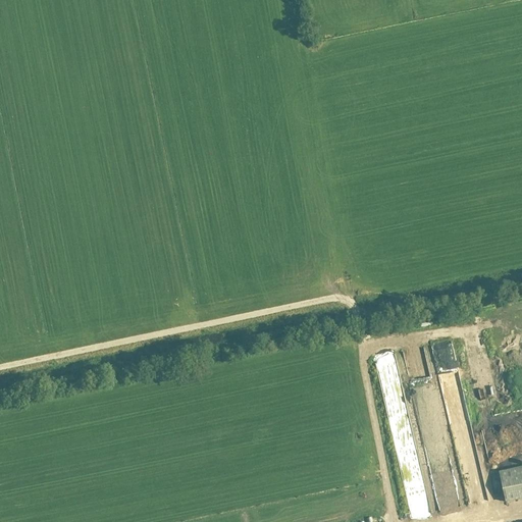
[(411,357),(413,365),(420,363),(418,355),(411,357)]
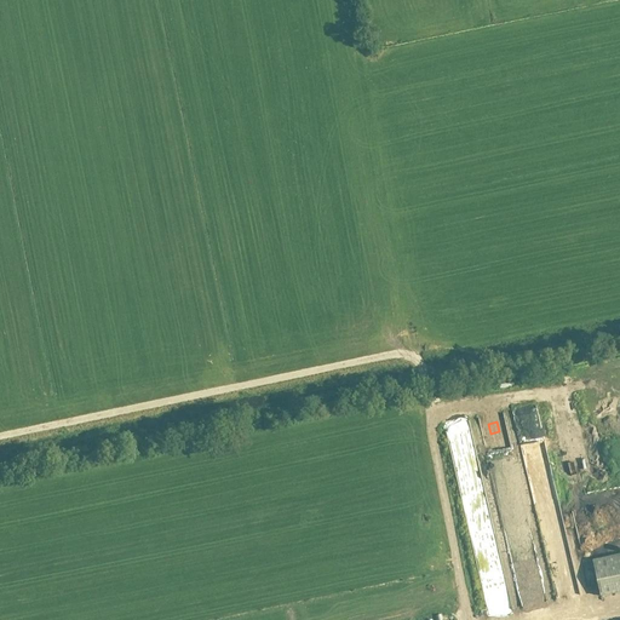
[(538,476),(541,504),(551,503),(546,475),(538,476)]
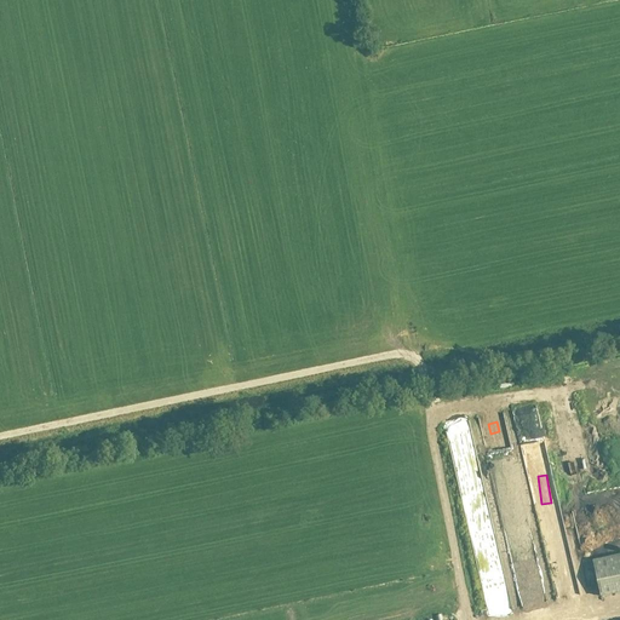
[(578,523),(573,503),(563,505),(568,526),(578,523)]
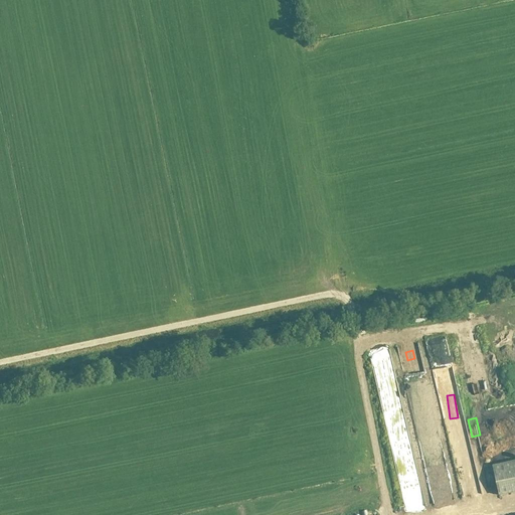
[(450,442),(470,442),(469,434),(450,435),(450,442)]
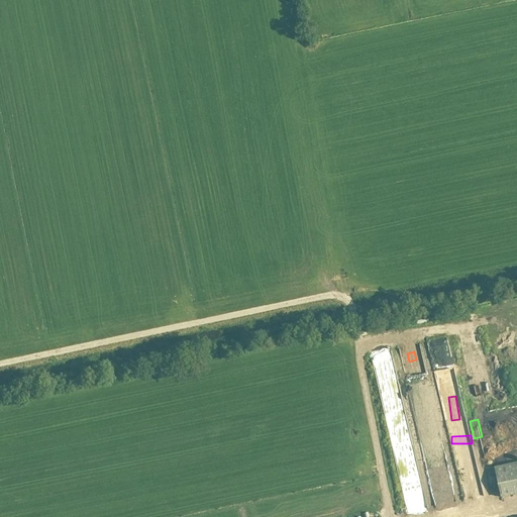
[(516,462),(494,469),(501,498),(516,494),(516,462)]
